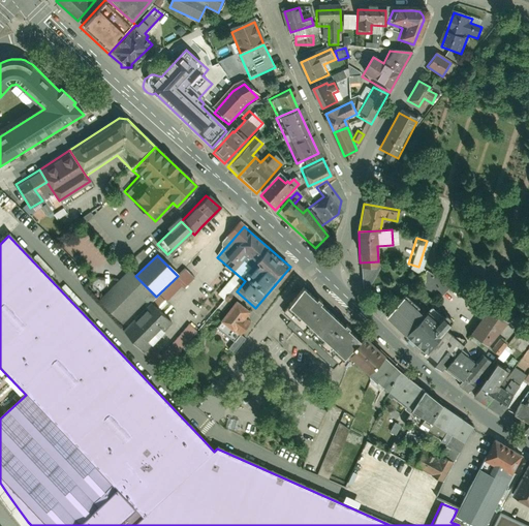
[(378,261),(360,263),(362,289),(369,289),(382,267),(378,261)]
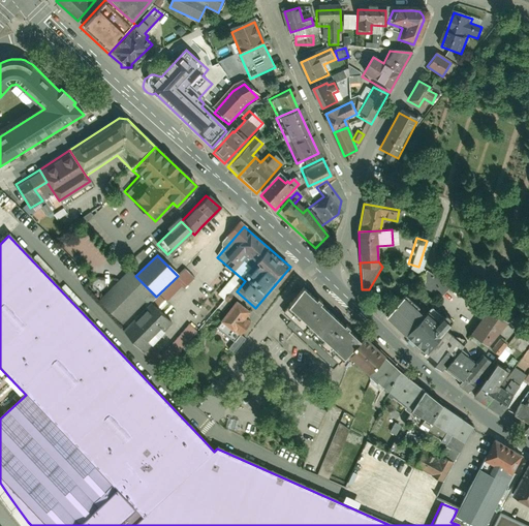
[(445,285),(422,269),(411,284),(434,301),(445,285)]
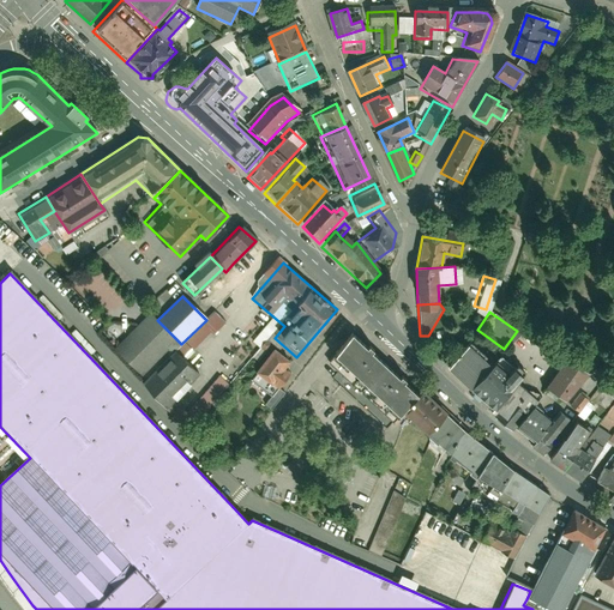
[(215,314),(176,355),(186,364),(196,355),(193,352),(211,334),(215,337),(227,325),(215,314)]
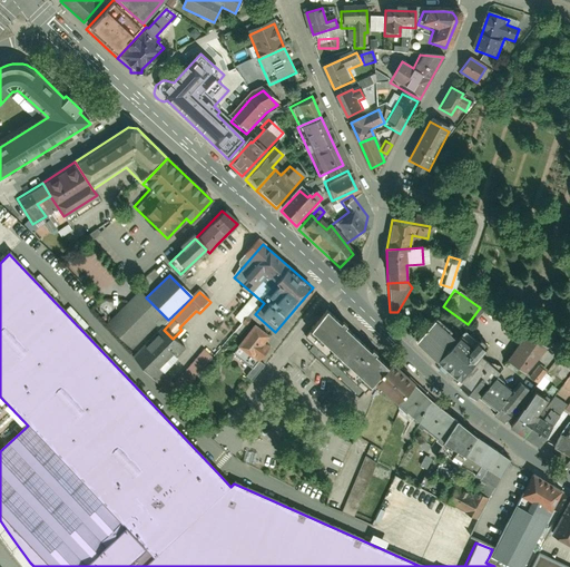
[(107,326),(133,353),(160,326),(168,320),(146,297),(143,293),(107,326)]
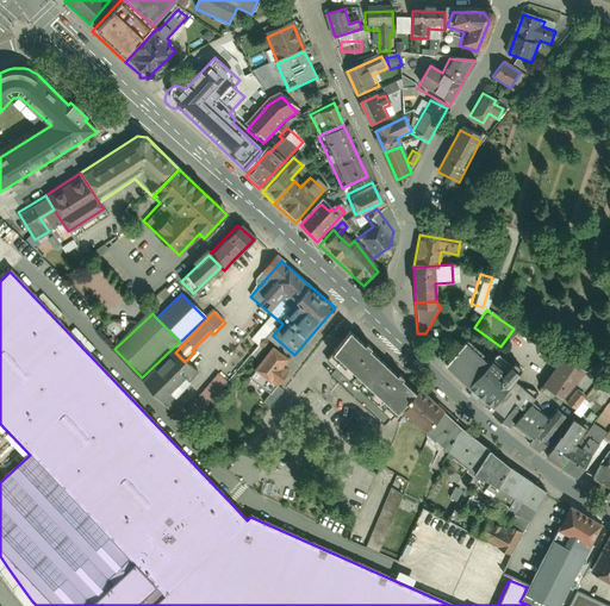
[(403,413),(418,395),(400,380),(403,379),(398,375),(396,376),(367,351),(368,349),(365,345),(362,348),(348,335),(328,358),(398,419),(403,413)]
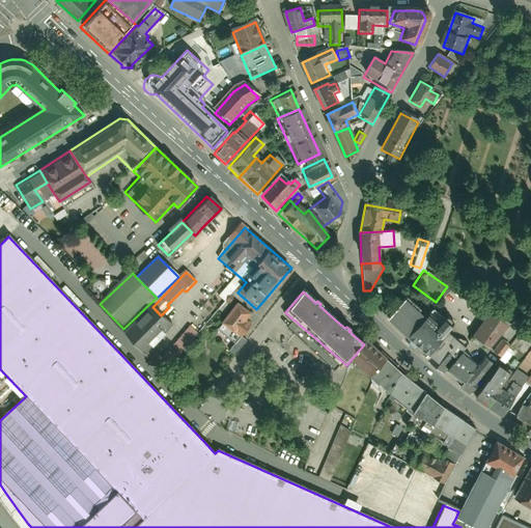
[(401,296),(384,315),(404,334),(422,314),(401,296)]
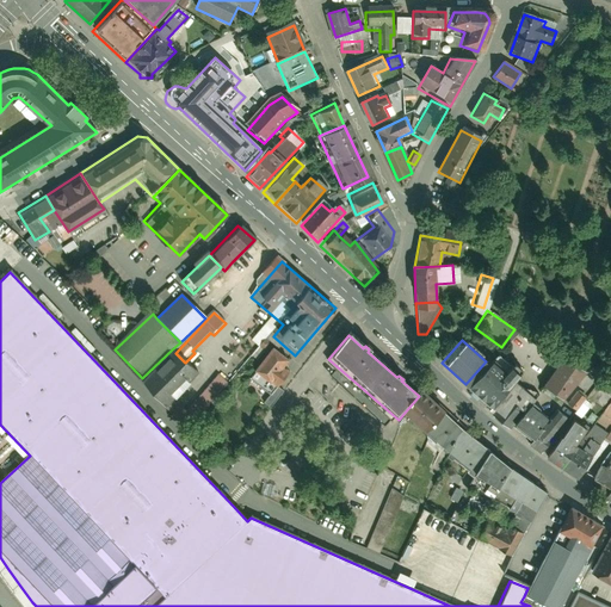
[(289,359),(273,347),(254,372),(276,389),(285,377),(279,372),(289,359)]
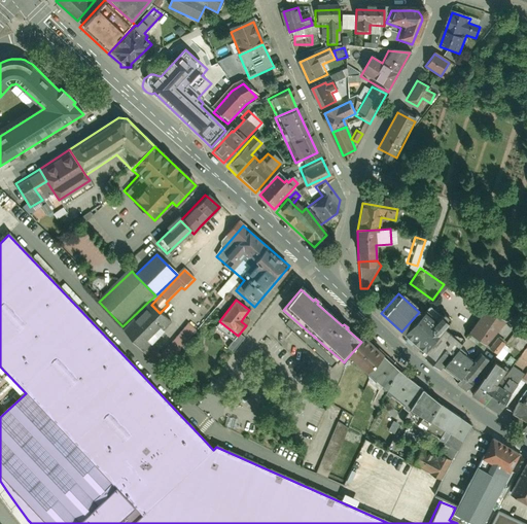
[(148,302),(123,326),(143,349),(170,322),(160,313),(151,305),(148,302)]
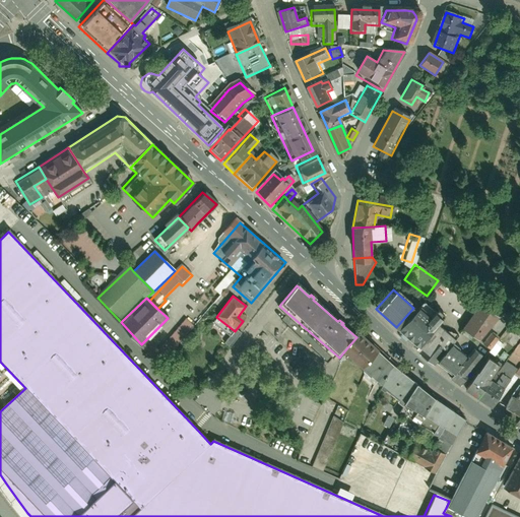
[(413,308),(396,327),(415,344),(434,323),(439,318),(419,301),(413,308)]
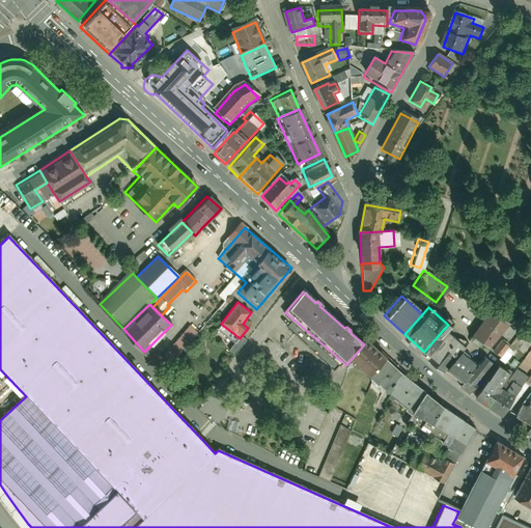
[(484,311),(468,335),(485,346),(492,337),(502,324),(484,311)]
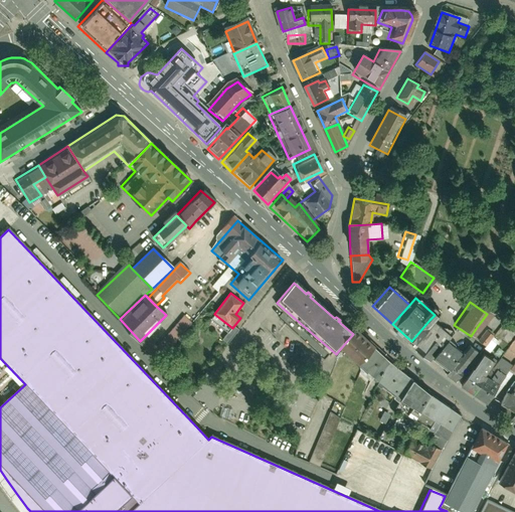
[(408,345),(427,361),(444,341),(449,335),(430,320),(411,341),(408,345)]
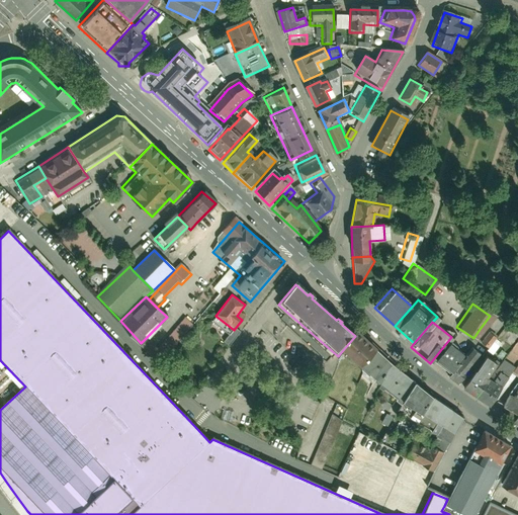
[(489,335),(480,329),(473,338),(472,340),(482,346),(489,335)]
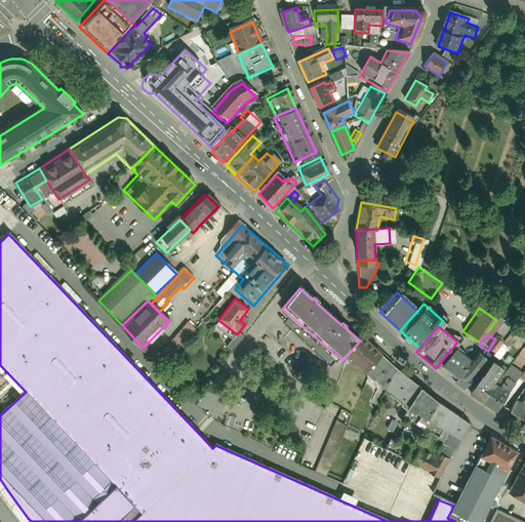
[(366,377),(382,358),(361,339),(360,340),(347,356),(366,377)]
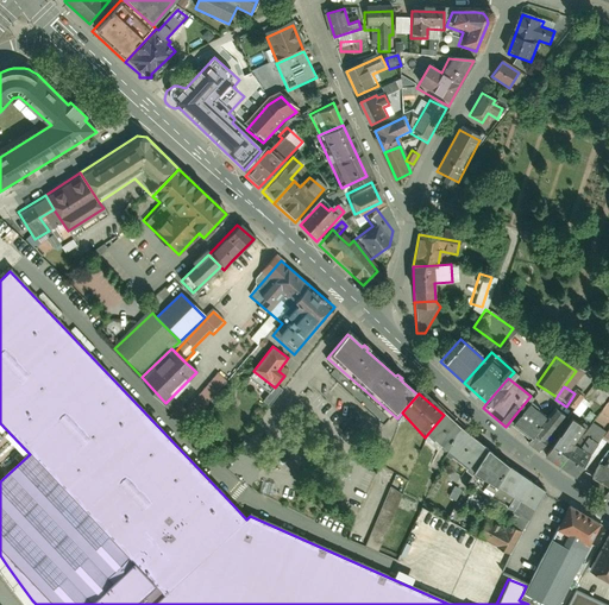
[(506,427),(525,440),(542,416),(525,403),(506,427)]
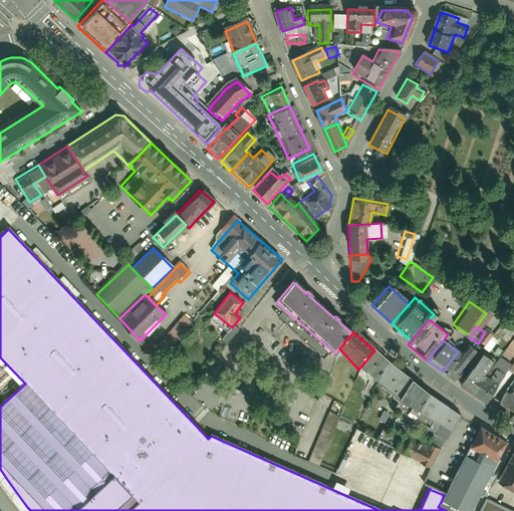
[(477,354),(463,343),(458,351),(443,371),(441,374),(457,386),(477,354)]
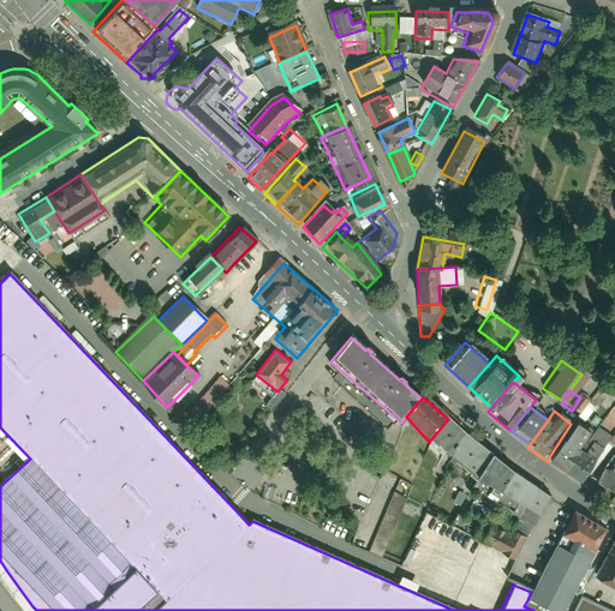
[(477,481),(491,459),(448,419),(429,442),(477,481)]
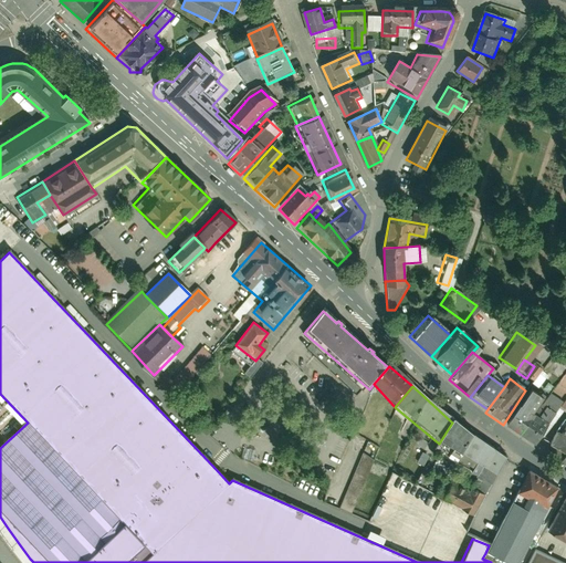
[(525,391),(503,425),(530,442),(558,399),(545,391),(540,399),(525,391)]
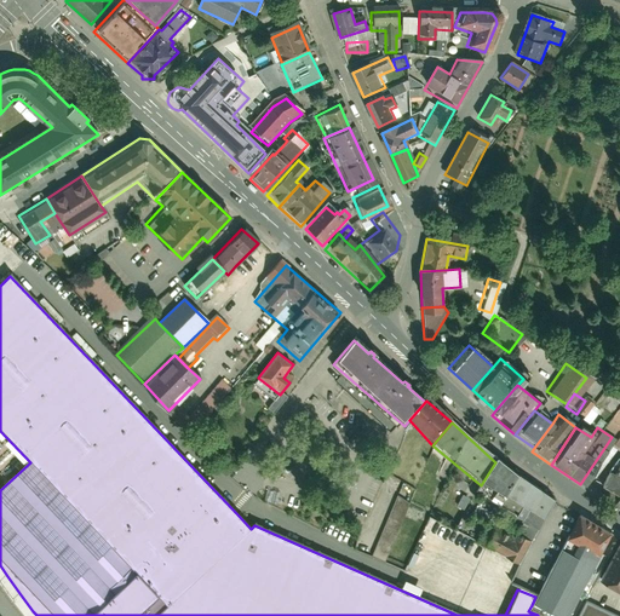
[(600,489),(614,496),(619,485),(619,462),(614,460),(600,489)]
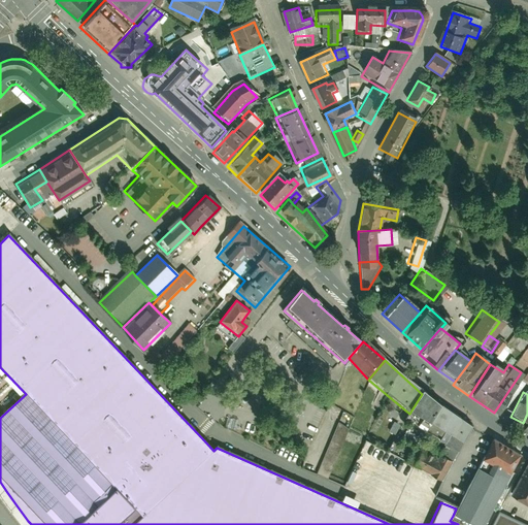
[(427,432),(440,409),(422,394),(409,414),(406,419),(427,432)]
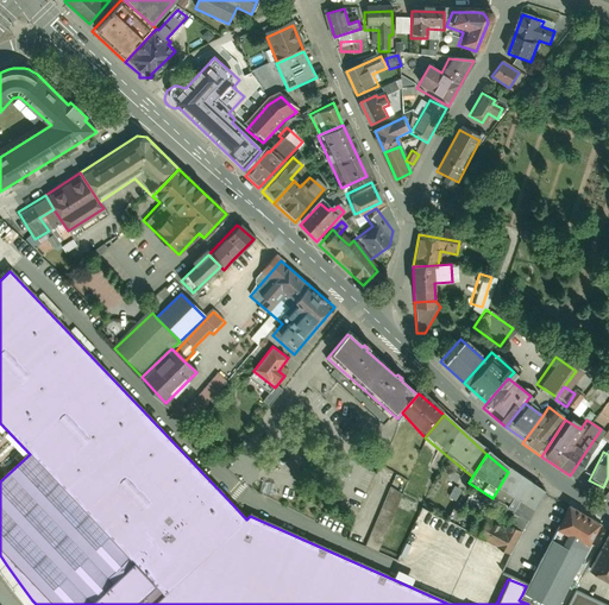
[(507,525),(523,534),(545,493),(508,472),(493,498),(508,506),(506,511),(513,515),(507,525)]
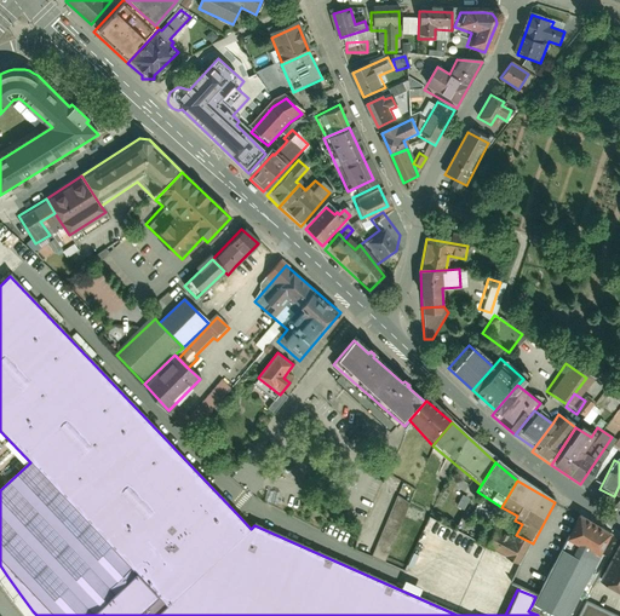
[(411,505),(400,499),(374,558),(386,564),(411,505)]
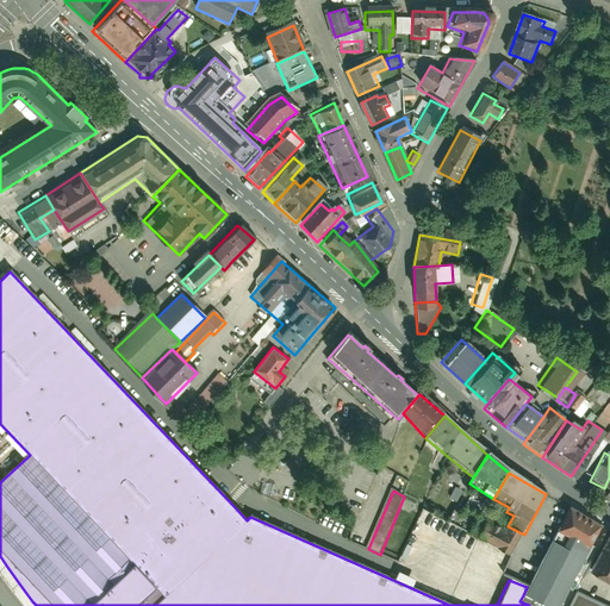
[(560,605),(602,523),(567,506),(527,587),(523,595),(543,605),(560,605)]
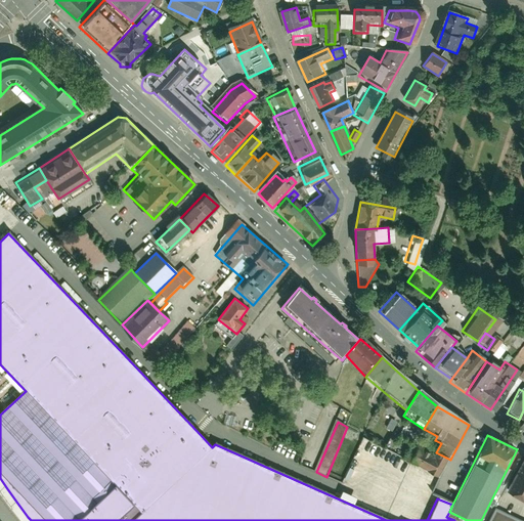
[(433,459),(419,451),(412,464),(440,478),(450,460),(436,452),(433,459)]
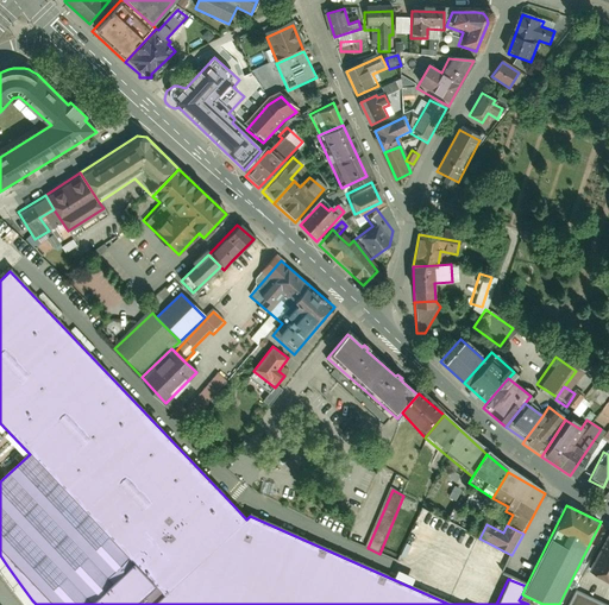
[(608,531),(584,574),(608,586),(608,585),(608,531)]
